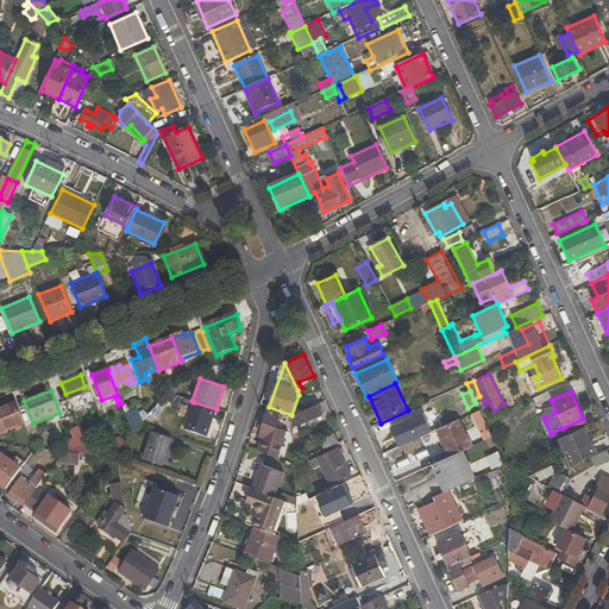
[(170,394),(169,393),(161,402),(164,406),(168,401),(171,403),(177,396),(170,394)]
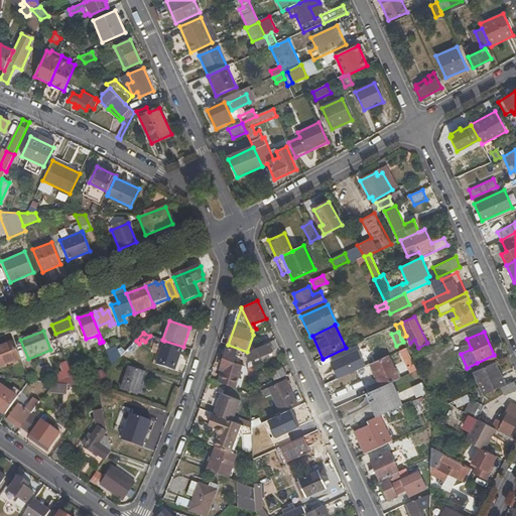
[(267,337),(257,342),(259,347),(269,343),(267,337)]
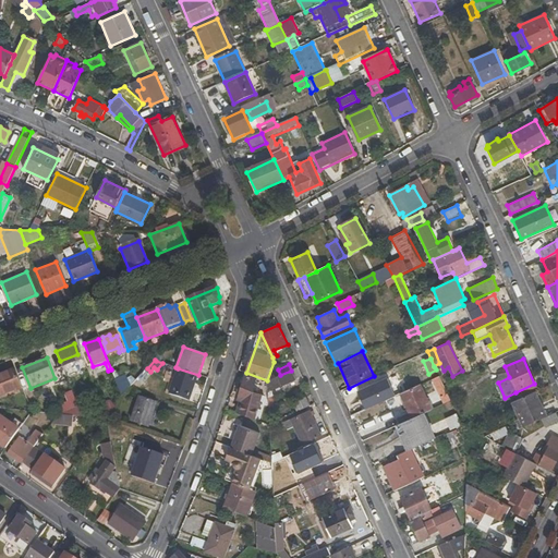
[(269,379),(267,380),(268,391),(271,390),(302,376),(298,367),(291,371),(280,375),(269,379)]
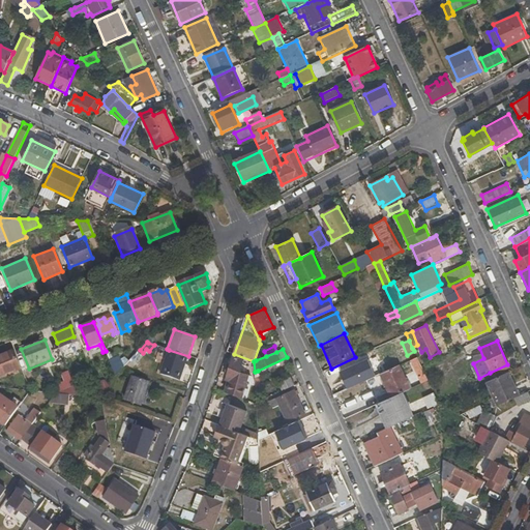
[(160,374),(180,381),(188,356),(169,350),(160,374)]
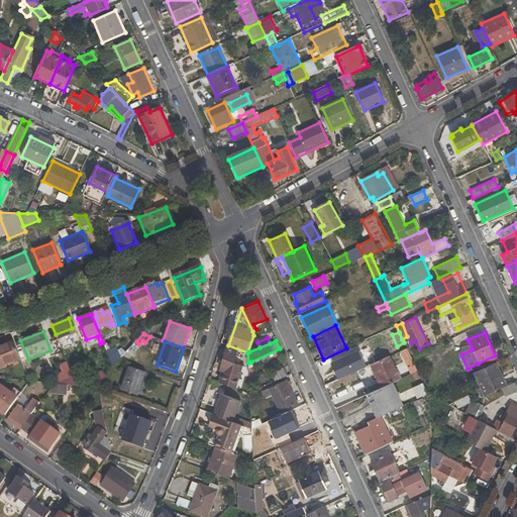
[(354,358),(368,352),(363,341),(349,347),(354,358)]
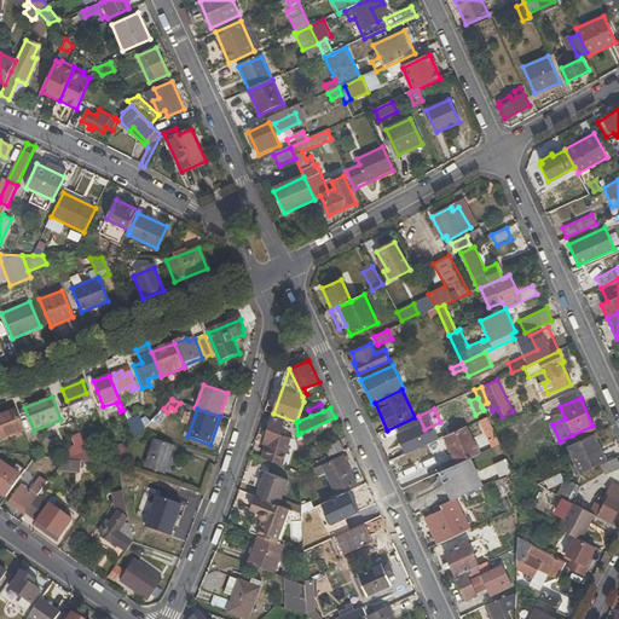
[(128,423),(123,410),(120,411),(117,412),(123,426),(128,423)]
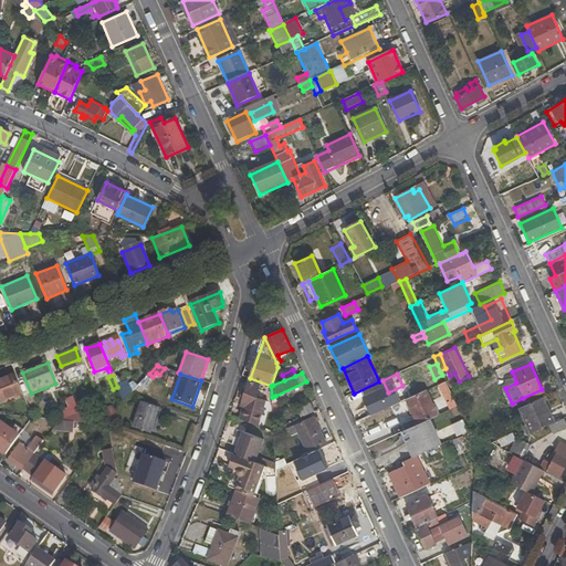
[(0,402),(22,394),(14,376),(0,380),(0,402)]
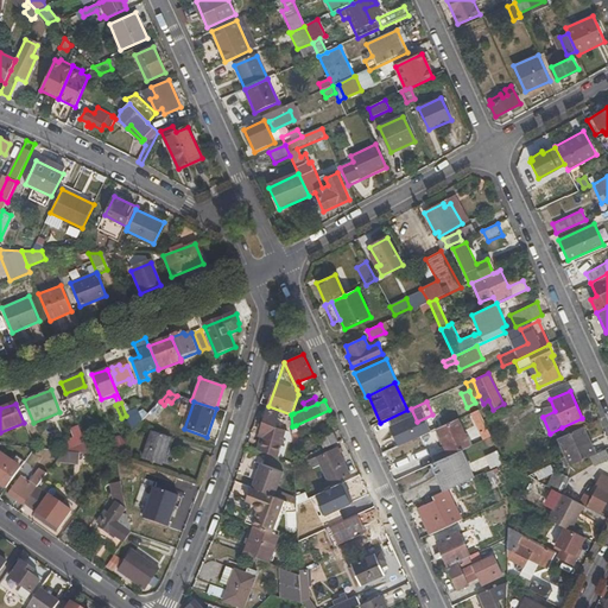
[(259,436),(263,437),(259,449),(278,456),(285,429),(276,426),(279,412),(267,409),(259,436)]
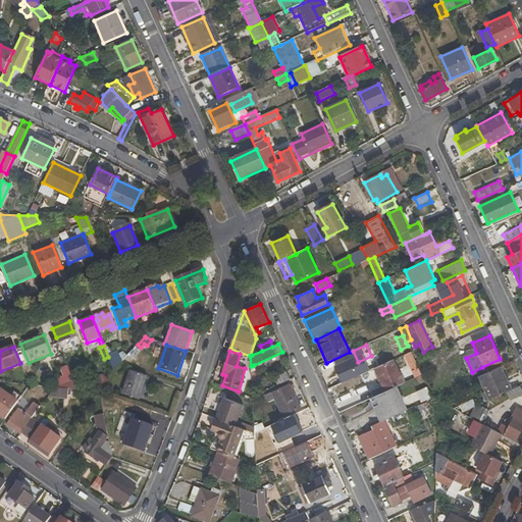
[(484,371),(503,363),(500,359),(482,367),(484,371)]
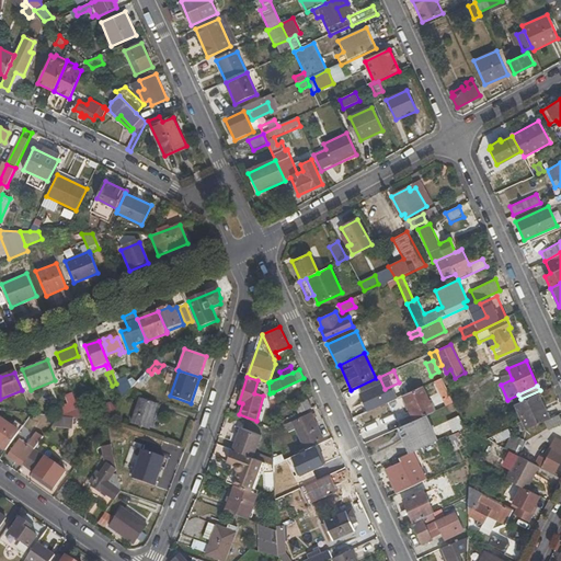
[(423,387),(402,396),(414,421),(425,415),(434,411),(423,387)]
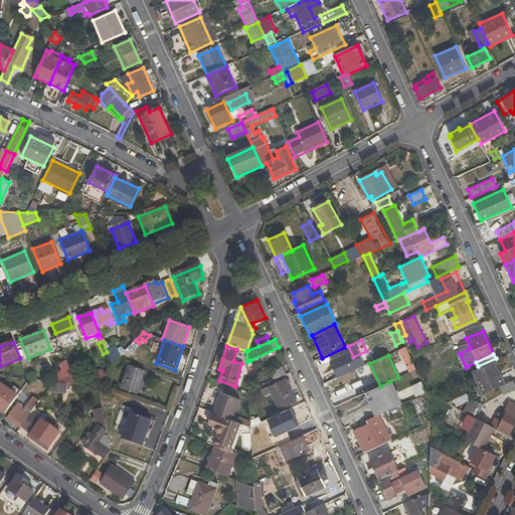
[(328,380),(346,372),(340,360),(325,366),(327,369),(324,371),(328,380)]
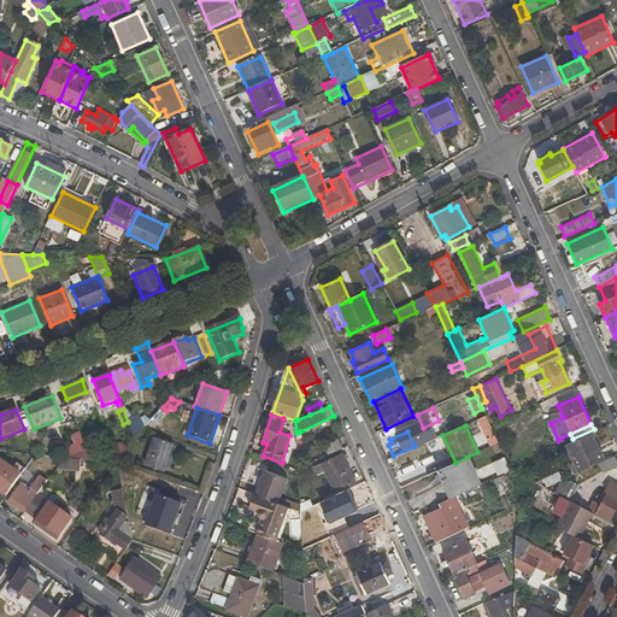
[(65,448),(69,457),(87,450),(80,433),(71,436),(75,445),(65,448)]
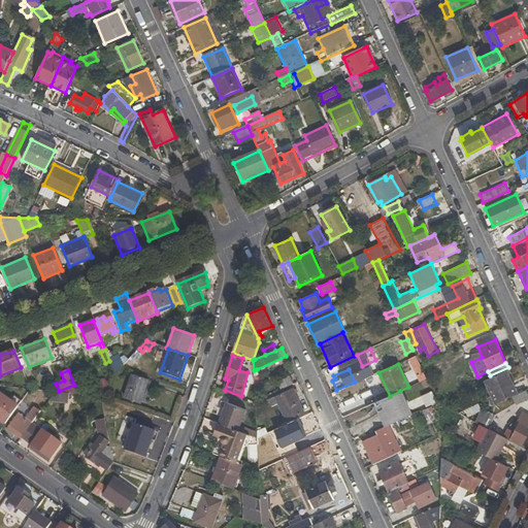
[(495,404),(512,397),(517,394),(506,370),(485,381),(495,404)]
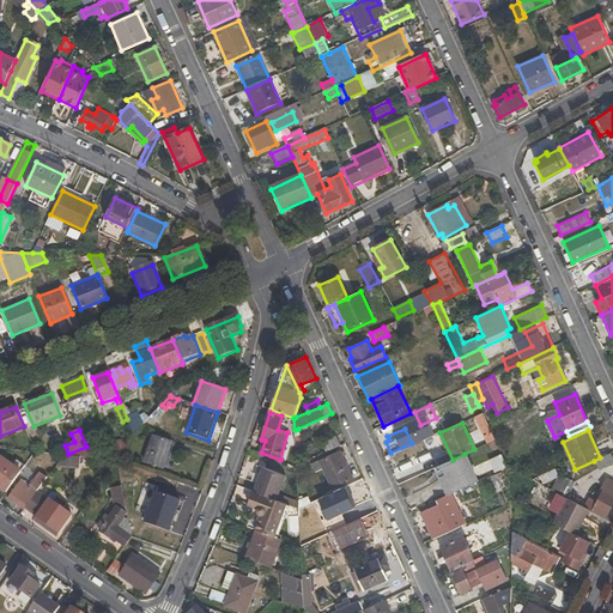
[(321,443),(326,453),(340,445),(335,436),(321,443)]
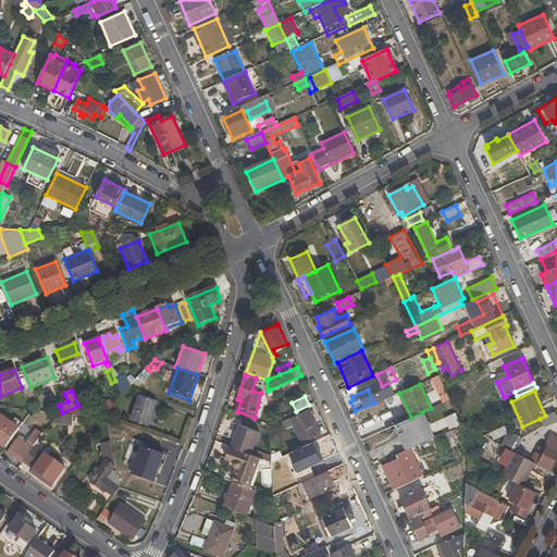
[(132,420),(148,425),(156,403),(139,397),(132,420)]
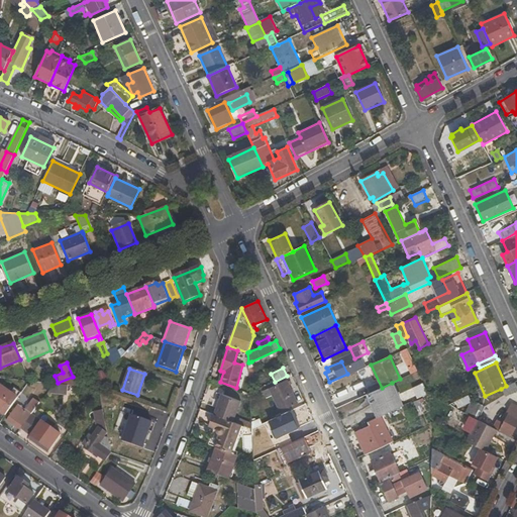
[(281,412),(298,404),(287,381),(263,392),(266,398),(272,396),(281,412)]
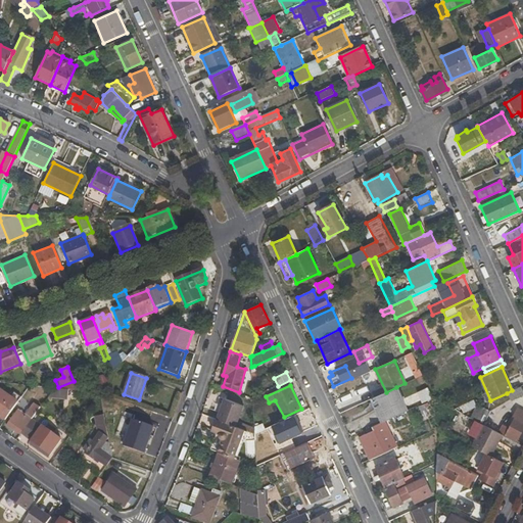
[(511,400),(522,395),(522,391),(521,386),(512,390),(507,393),(511,400)]
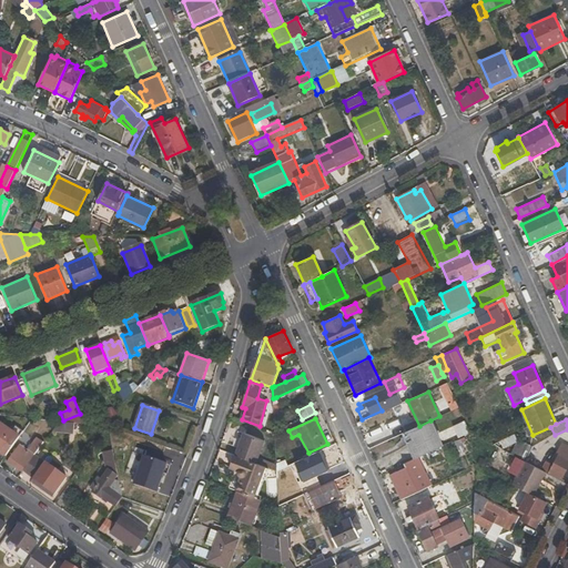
[(419,426),(403,434),(415,459),(418,458),(443,446),(430,421),(419,426)]
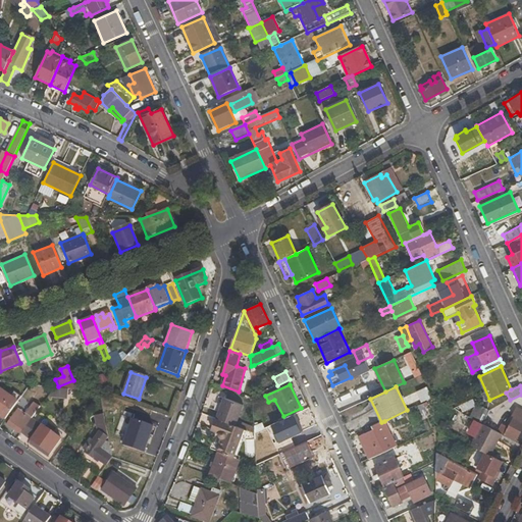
[(11,397),(0,387),(0,416),(5,420),(21,398),(14,393),(11,397)]
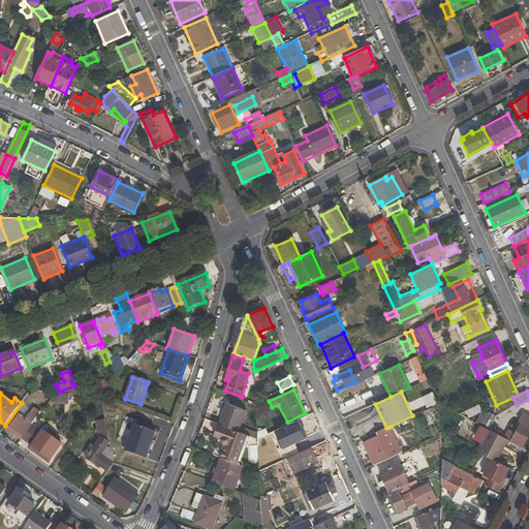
[(85,399),(80,406),(91,413),(96,406),(85,399)]
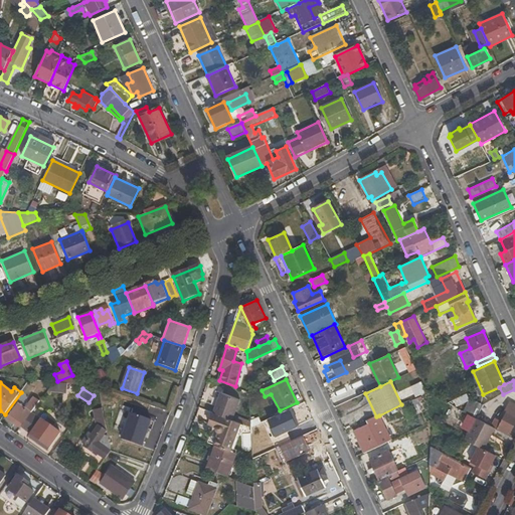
[(239,400),(219,393),(212,413),(216,414),(237,422),(250,426),(250,420),(234,415),(239,400)]
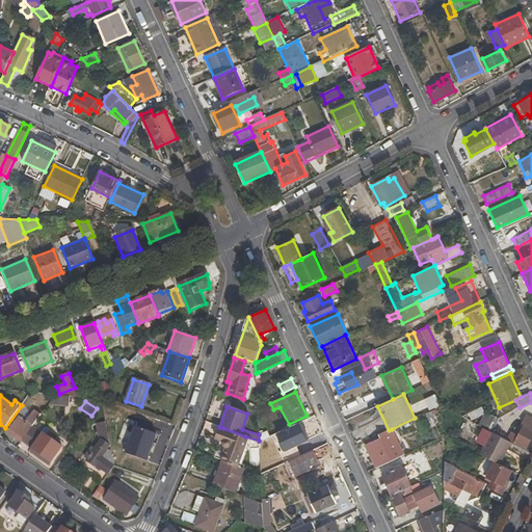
[(460,416),(470,421),(484,414),(481,407),(460,416)]
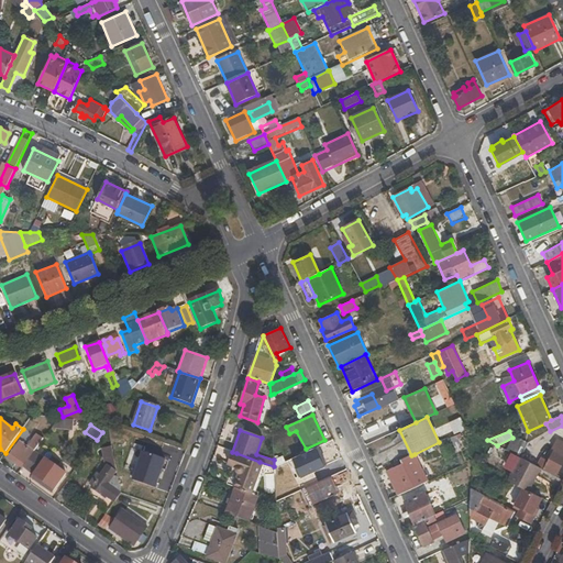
[(20,441),(8,457),(21,468),(44,439),(37,434),(28,446),(20,441)]
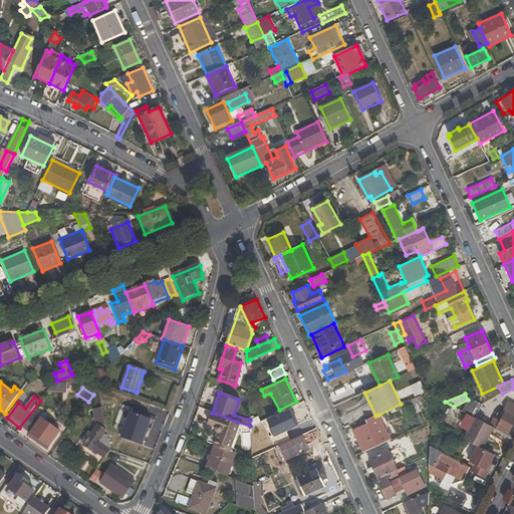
[(415,413),(425,408),(420,397),(409,402),(415,413)]
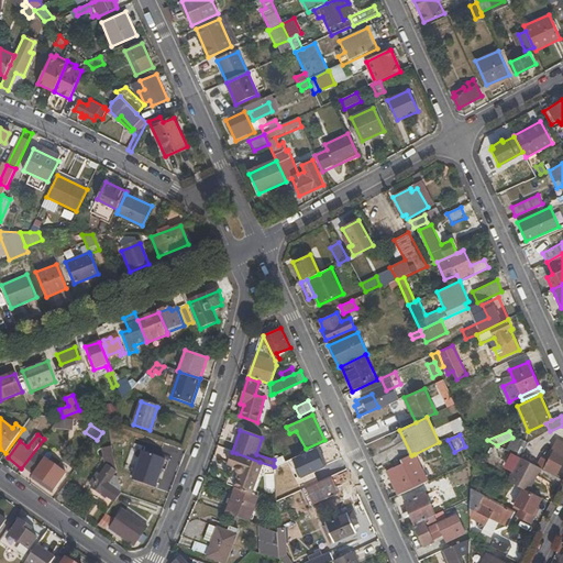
[(512,438),(506,450),(511,453),(521,457),(529,443),(517,437),(512,438)]
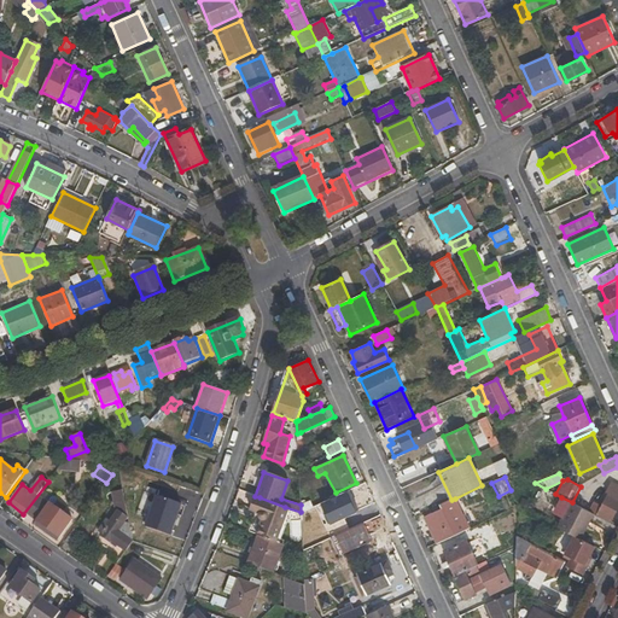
[(608,494),(596,516),(610,523),(617,508),(617,485),(611,482),(606,493),(608,494)]
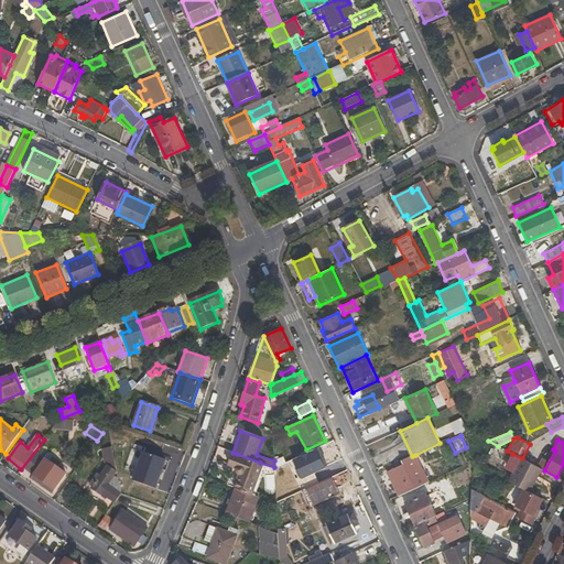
[(105,462),(115,461),(114,454),(112,447),(102,449),(105,462)]
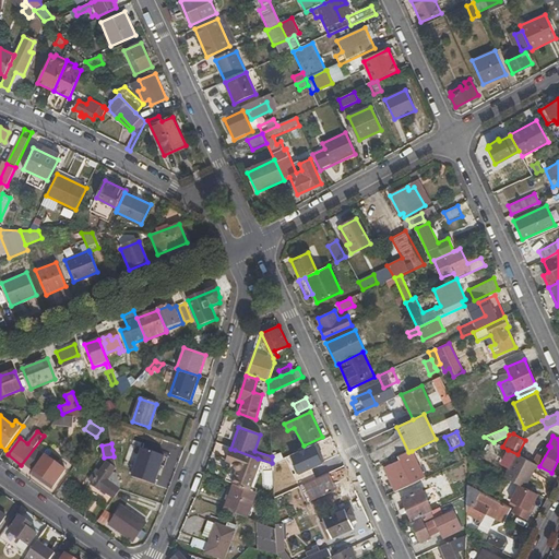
[(234,466),(237,468),(233,483),(234,484),(247,488),(258,459),(235,450),(230,462),(235,463),(234,466)]
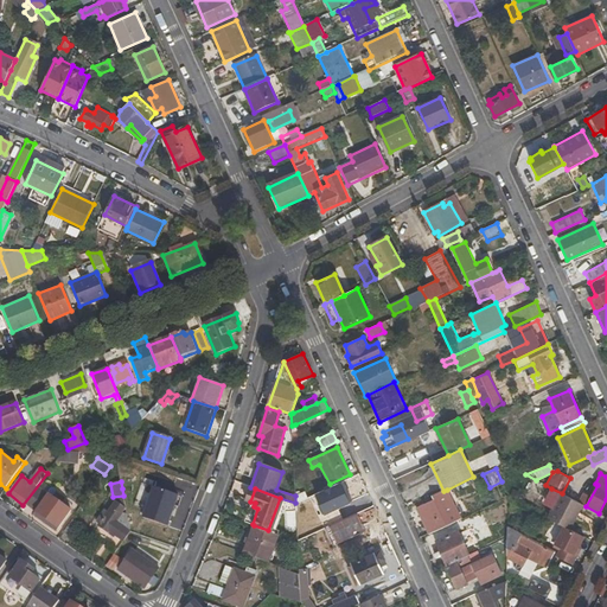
[(553,506),(547,517),(564,526),(572,530),(583,505),(562,493),(551,489),(544,502),(553,506)]
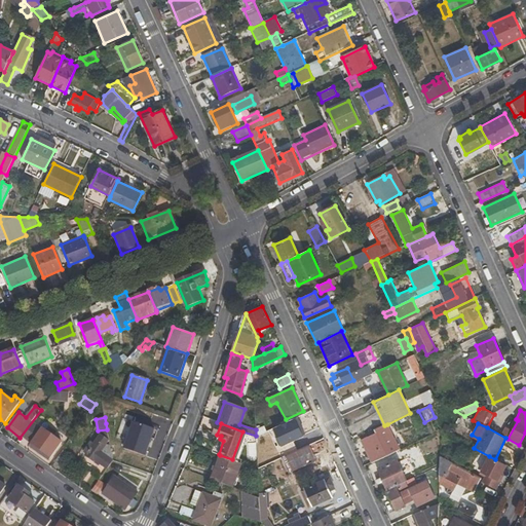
[(370,458),(371,463),(400,450),(387,424),(384,425),(372,430),(374,435),(369,438),(377,455),(370,458)]
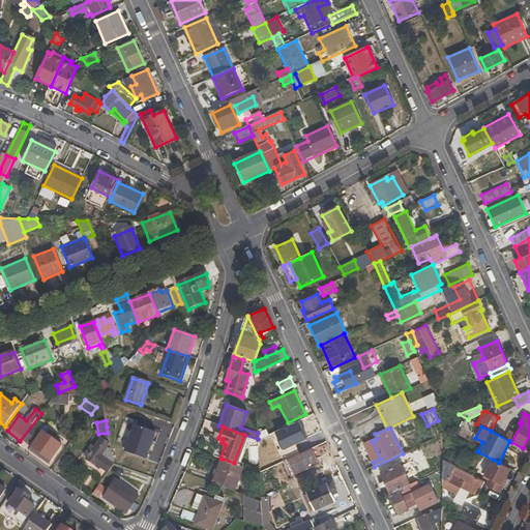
[(284,437),(284,432),(283,429),(271,433),(275,440),(284,437)]
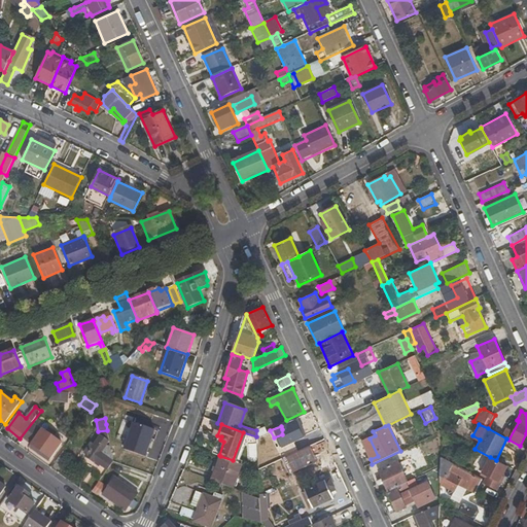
[(31,445),(51,459),(63,443),(41,428),(37,434),(32,429),(25,440),(30,444),(31,445)]
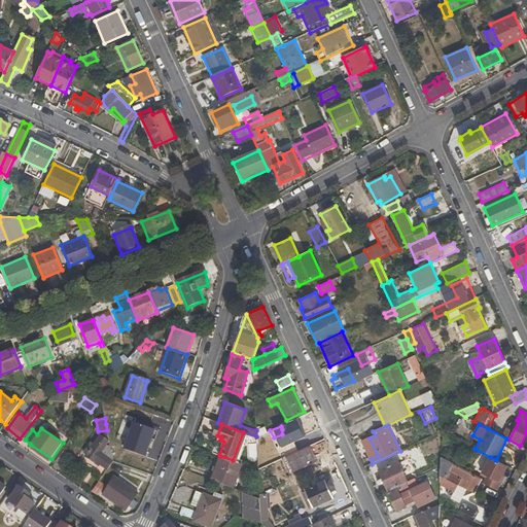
[(274,437),(270,430),(256,436),(257,446),(274,437)]
